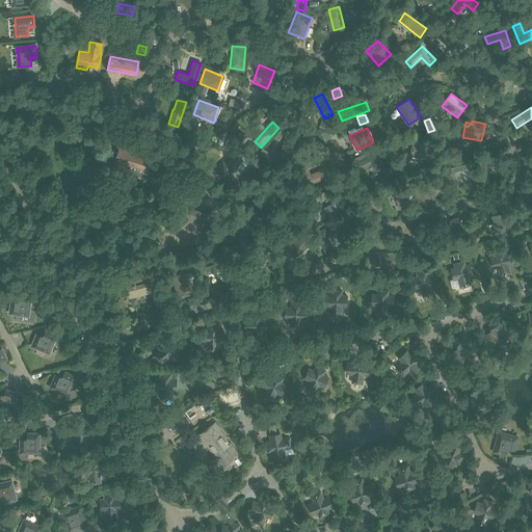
[(223,144),(227,132),(221,131),(218,143),(223,144)]
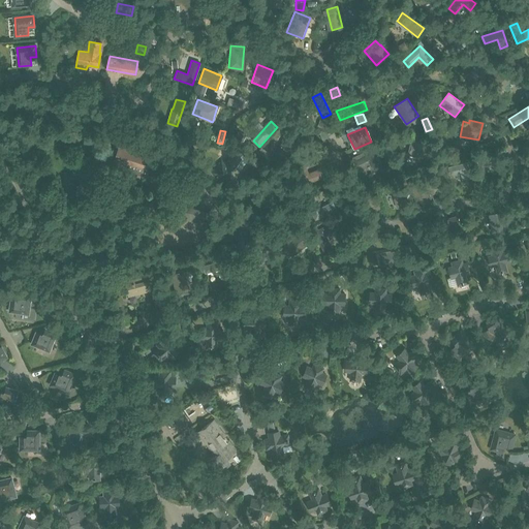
[(433,144),(411,138),(407,154),(429,159),(433,144)]
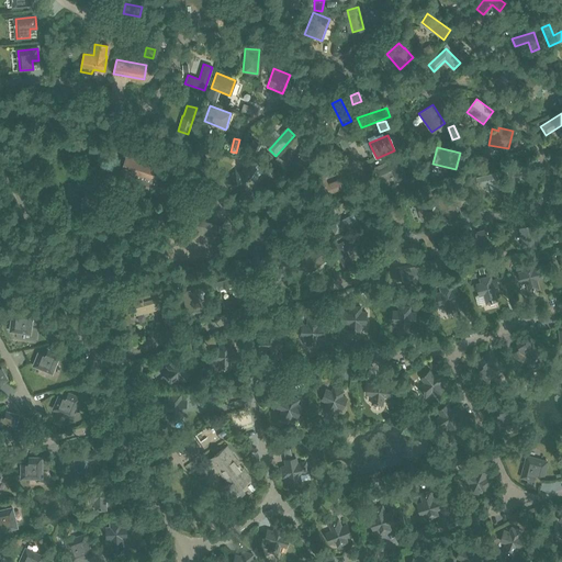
[(167,165),(161,163),(163,161),(127,150),(120,173),(135,178),(134,180),(146,183),(145,190),(143,195),(150,197),(152,192),(153,192),(158,175),(164,176),(167,165)]
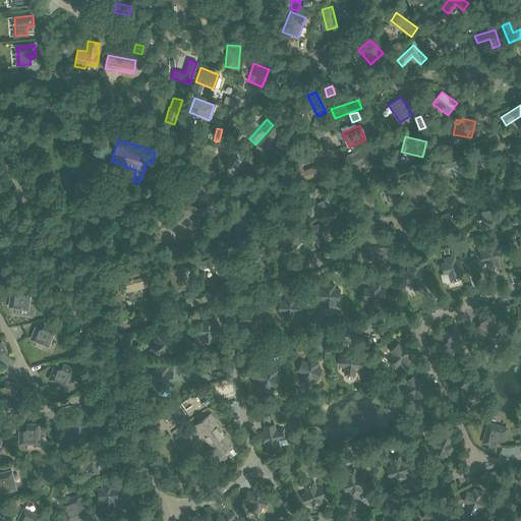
[(262,154),(265,149),(257,143),(252,152),(262,154)]
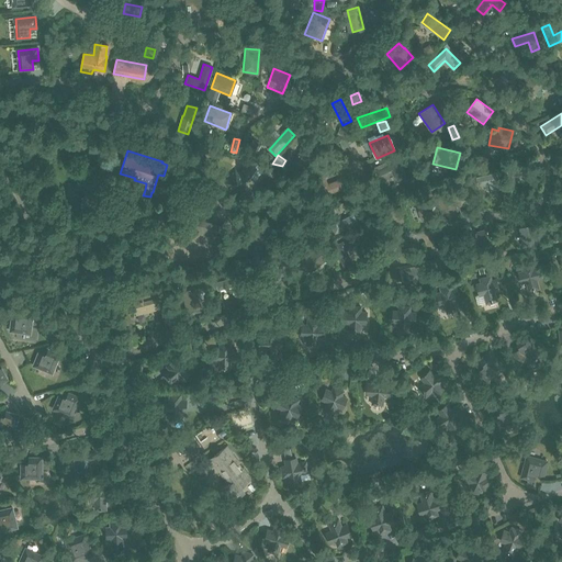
[(249,157),(240,169),(251,177),(259,165),(249,157)]
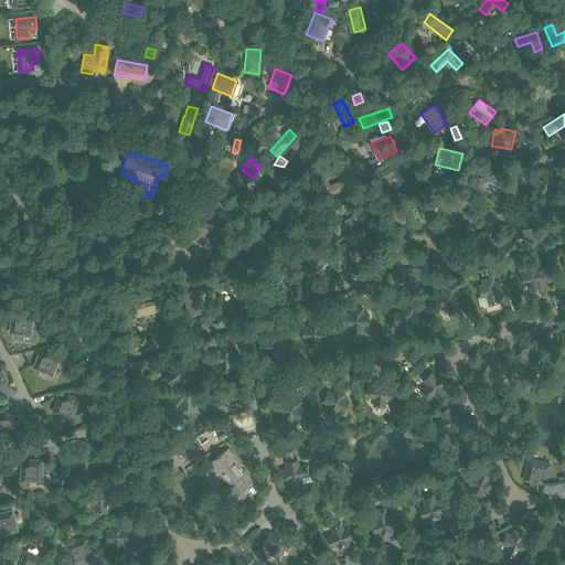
[(400,181),(407,178),(398,158),(375,169),(380,177),(394,170),(400,181)]
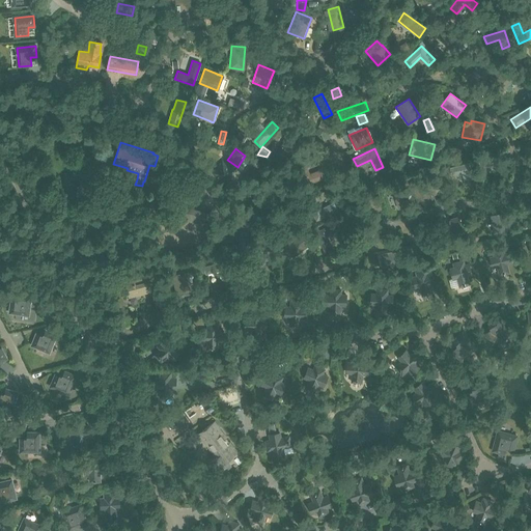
[(253,155),(249,161),(258,167),(262,160),(253,155)]
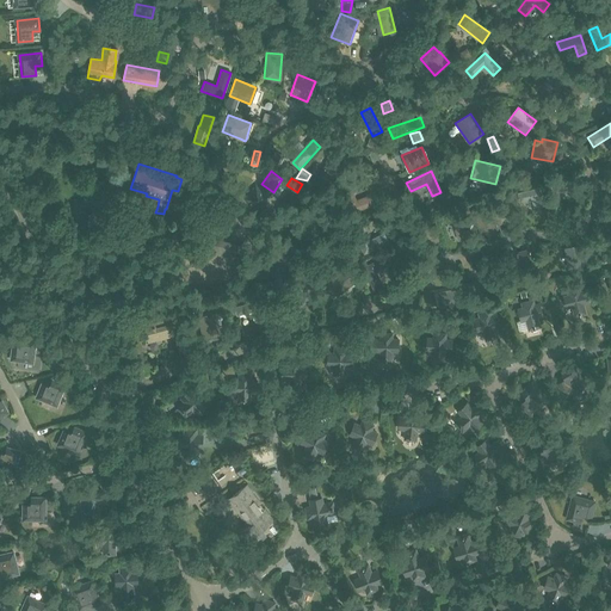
[(572,199),(580,196),(574,178),(551,186),(554,195),(568,189),(572,199)]
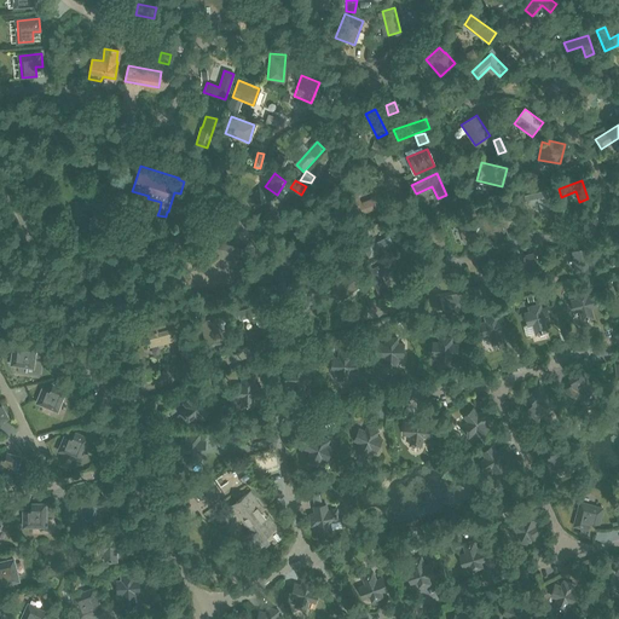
[(264,214),(276,197),(259,184),(247,202),(264,214)]
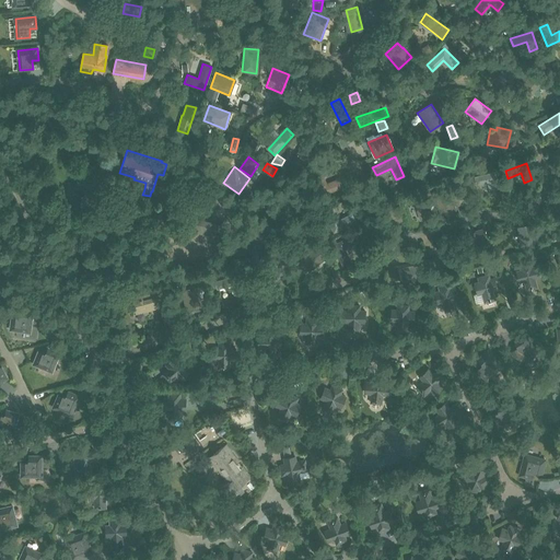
[(494,172),(475,176),(477,185),(488,183),(491,196),(500,194),(494,172)]
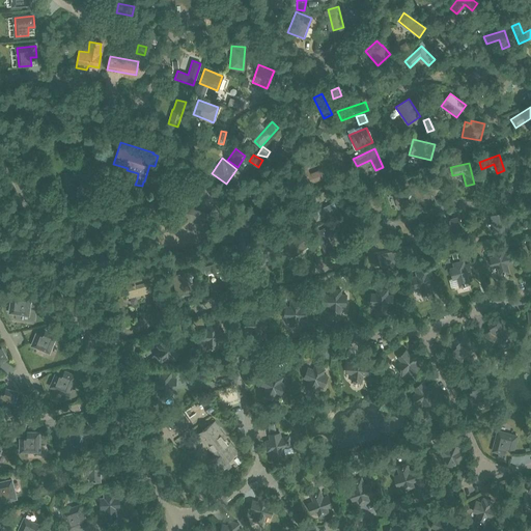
[(304,186),(324,177),(320,170),(309,174),(305,166),(298,169),(304,186)]
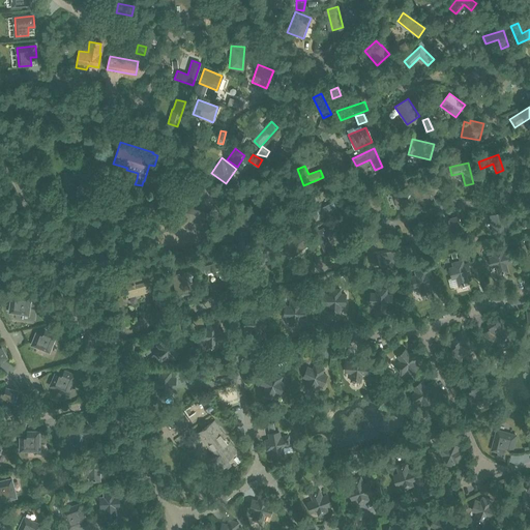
[(399,181),(390,184),(398,208),(406,205),(399,181)]
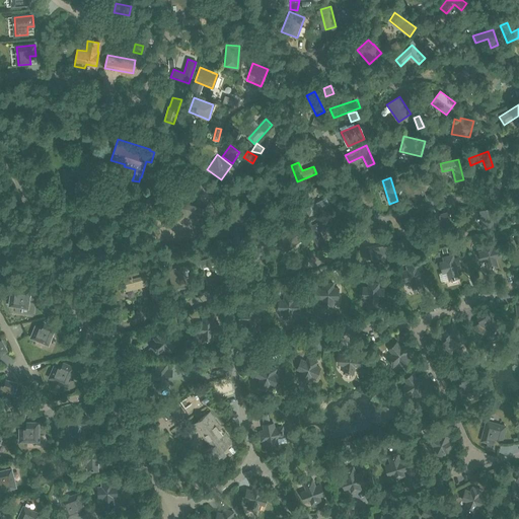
[(370,190),(359,193),(362,202),(372,198),(370,190)]
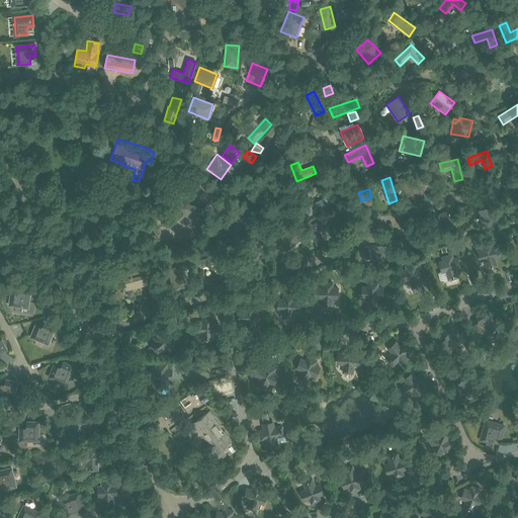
[(309,214),(329,205),(325,197),(312,203),(307,193),(299,197),(309,214)]
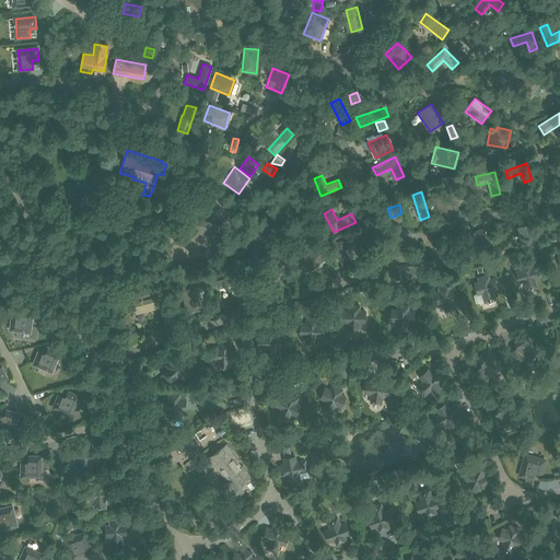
[(559,238),(559,212),(555,214),(558,230),(547,232),(549,241),(559,238)]
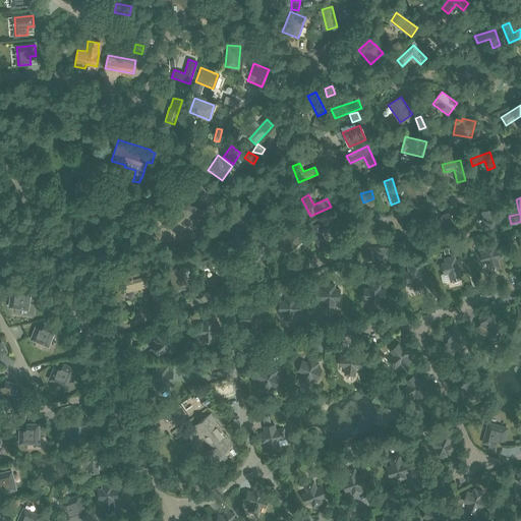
[(175,215),(204,222),(207,209),(179,201),(175,215)]
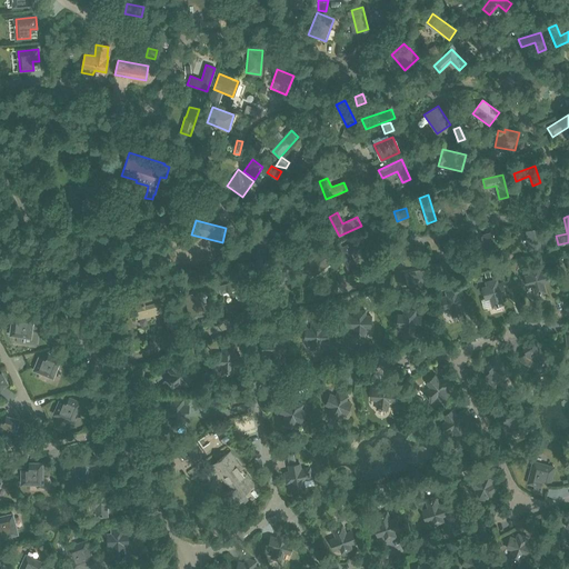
[(543,228),(528,231),(531,250),(547,248),(543,228)]
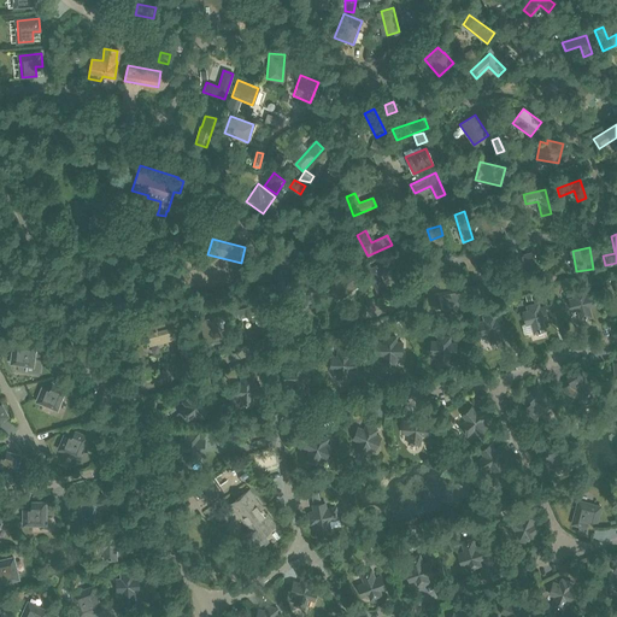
[(533,253),(513,258),(521,285),(540,278),(533,253)]
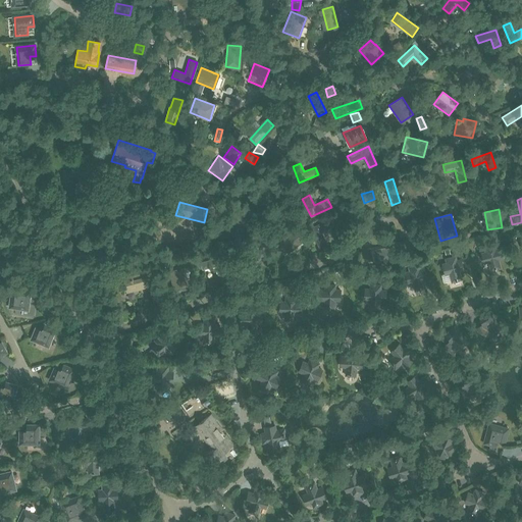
[(327,220),(310,228),(319,249),(327,245),(322,233),(331,228),(327,220)]
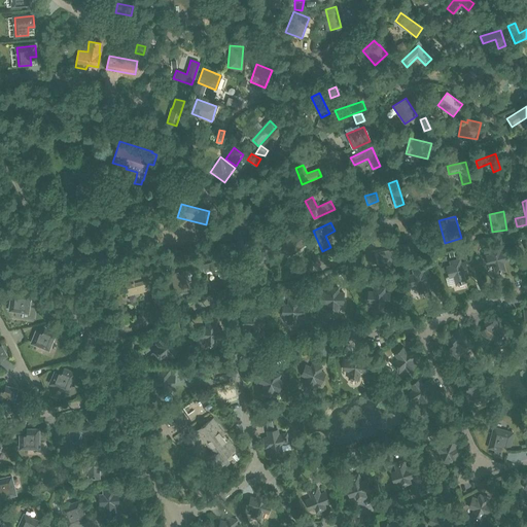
[(290,255),(307,243),(297,231),(281,243),(290,255)]
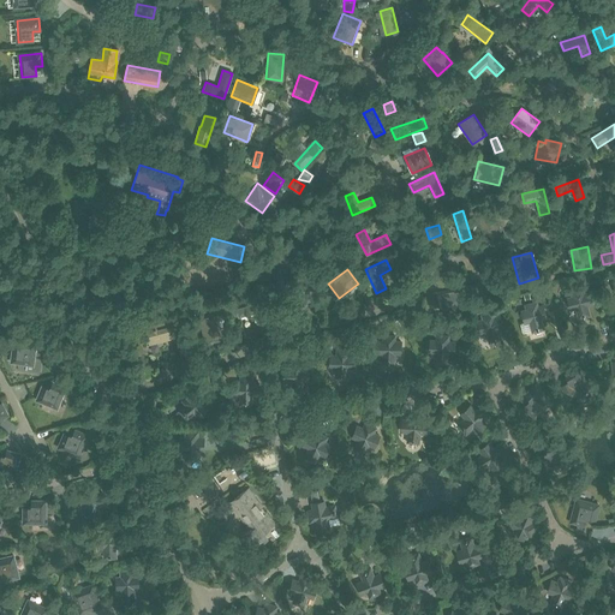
[(443,310),(470,305),(466,288),(441,293),(443,310)]
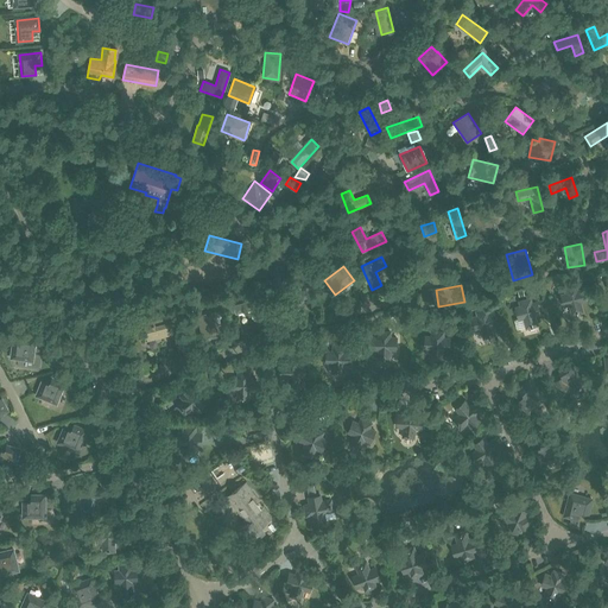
[(565,293),(559,296),(563,308),(569,306),(571,316),(583,312),(581,303),(587,302),(583,289),(577,291),(576,285),(564,287),(565,293)]
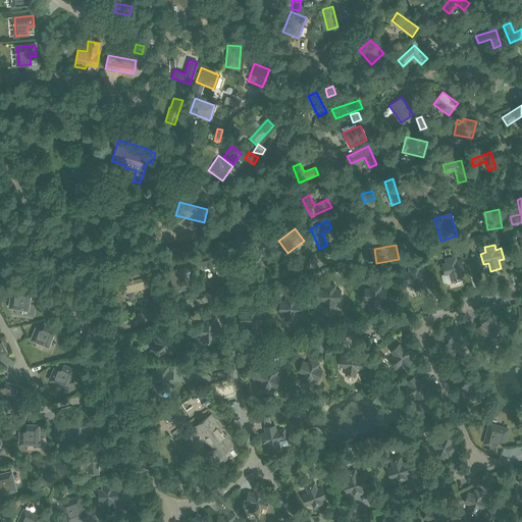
[(179,264),(177,255),(170,257),(172,265),(179,264)]
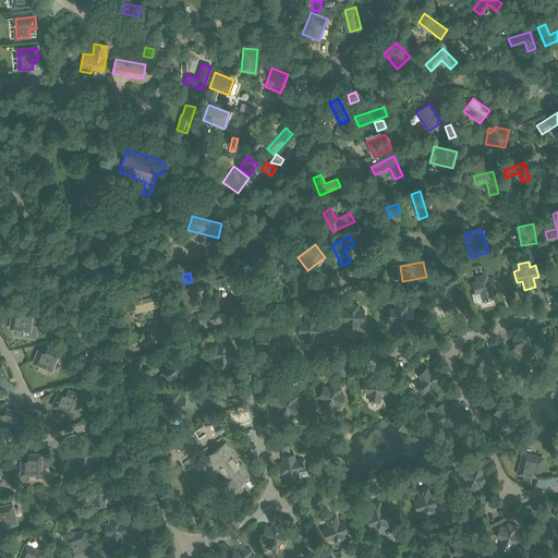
[(478,281),(473,282),(476,294),(482,292),(484,301),(495,299),(492,290),(497,288),(495,277),(489,278),(487,273),(476,276),(478,281)]
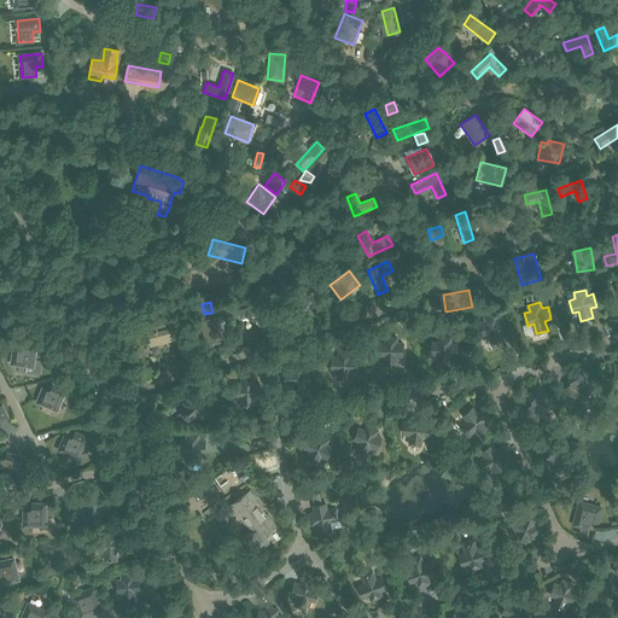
[(257,326),(266,324),(261,304),(238,310),(240,319),(255,315),(257,326)]
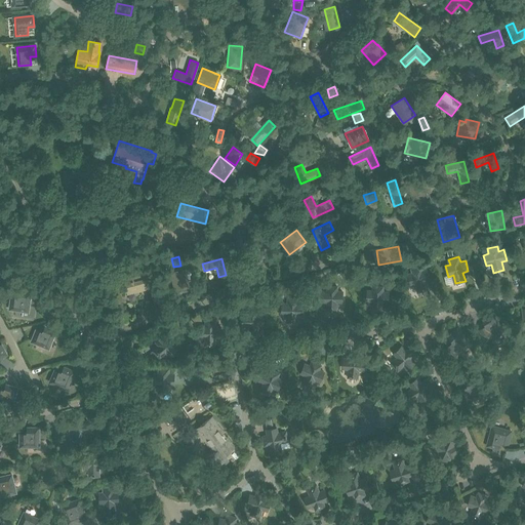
[(148,277),(156,275),(154,264),(145,266),(148,277)]
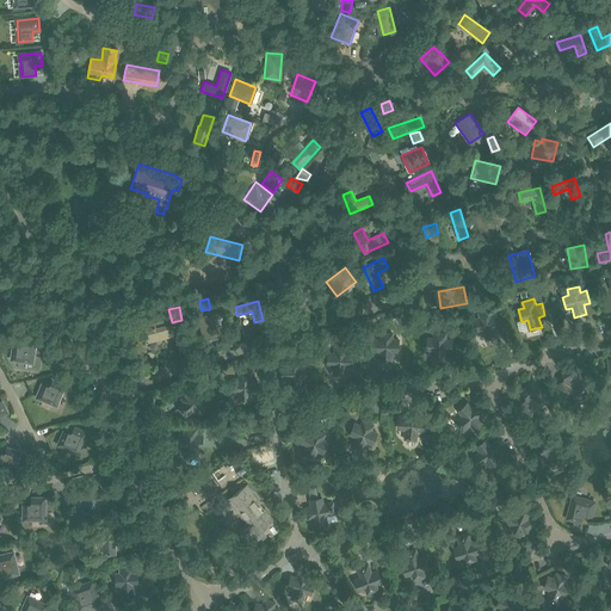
[(480,319),(474,320),(477,333),(483,332),(486,340),(498,338),(495,328),(501,326),(498,314),(492,315),(489,309),(479,313),(480,319)]
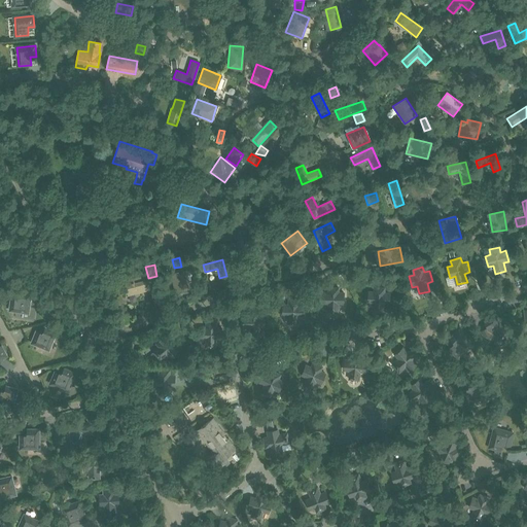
[(175,293),(190,290),(186,270),(172,273),(175,293)]
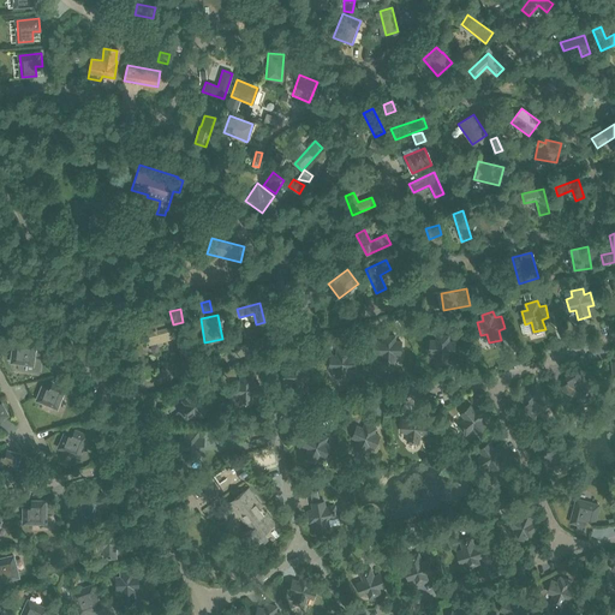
[(150,342),(175,336),(171,320),(145,327),(150,342)]
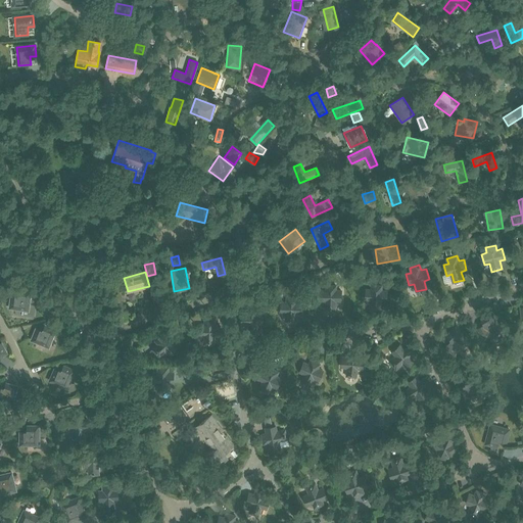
[(369,286),(364,286),(364,297),(369,297),(369,305),(379,305),(379,297),(385,297),(385,286),(380,286),(380,281),(369,281),(369,286)]
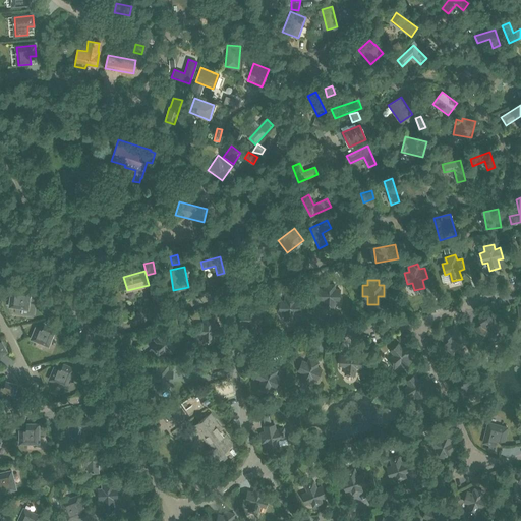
[(324,288),(319,288),(319,298),(324,298),(324,307),(334,307),(334,298),(339,298),(339,288),(334,288),(334,282),(324,282),(324,288)]
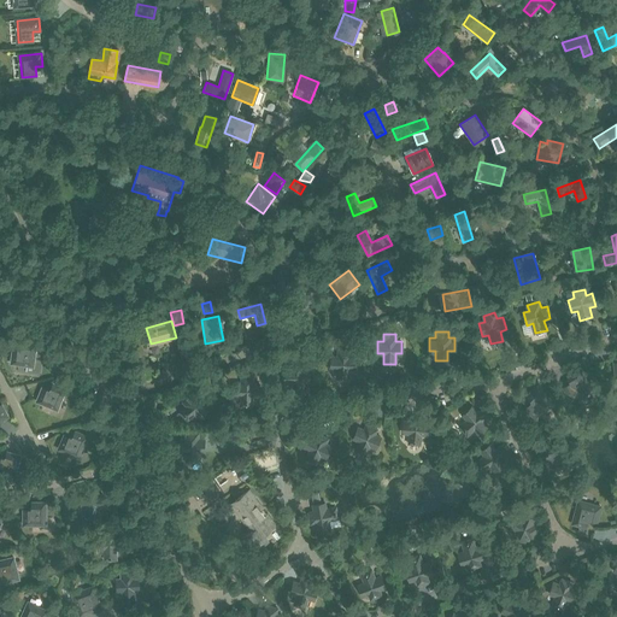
[(12,347),(11,364),(35,366),(37,341),(23,340),(22,348),(12,347)]
